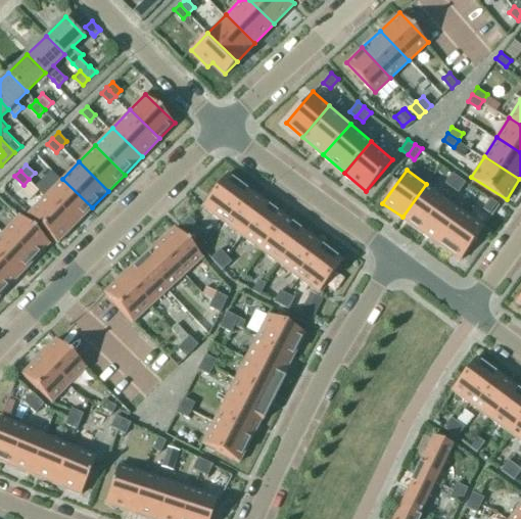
[(453,186),(460,176),(453,171),(445,182),(453,186)]
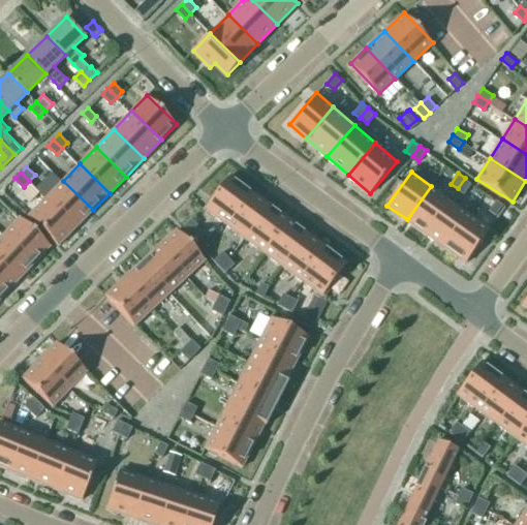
[(230,175),(206,208),(223,221),(248,187),(230,175)]
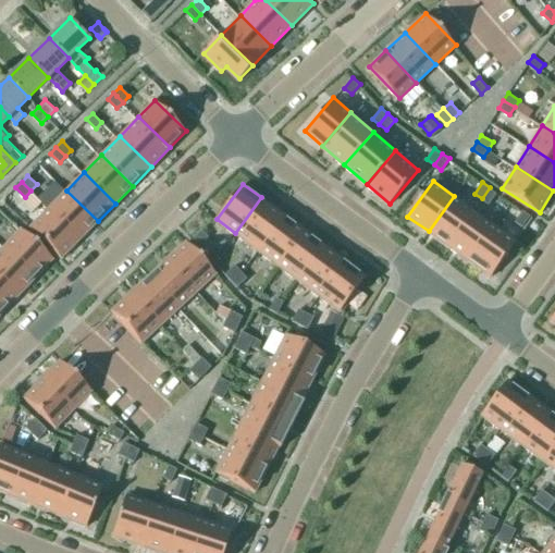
[(489,204),(497,193),(490,187),(482,198),(489,204)]
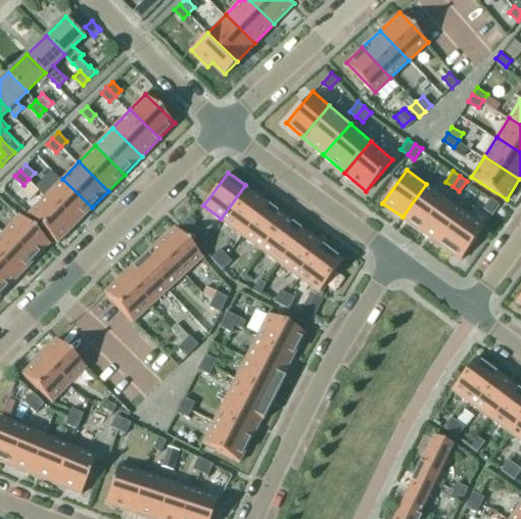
[(46,195),(76,224),(92,207),(62,179),(46,195)]
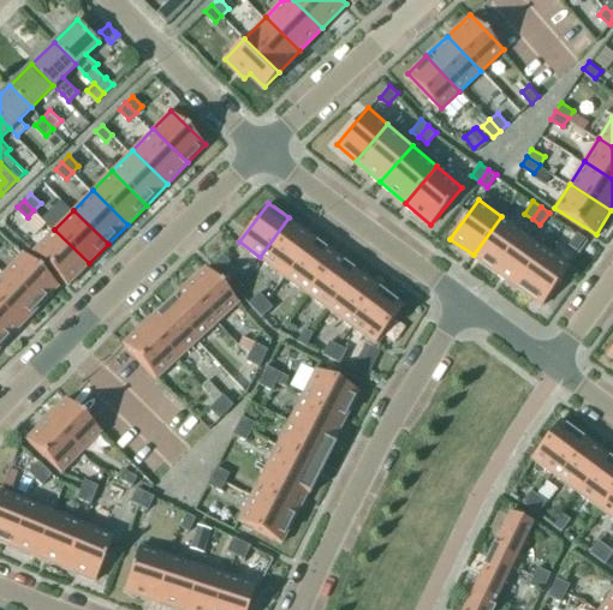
[(474,255),(495,271),(523,232),(501,216),(474,255)]
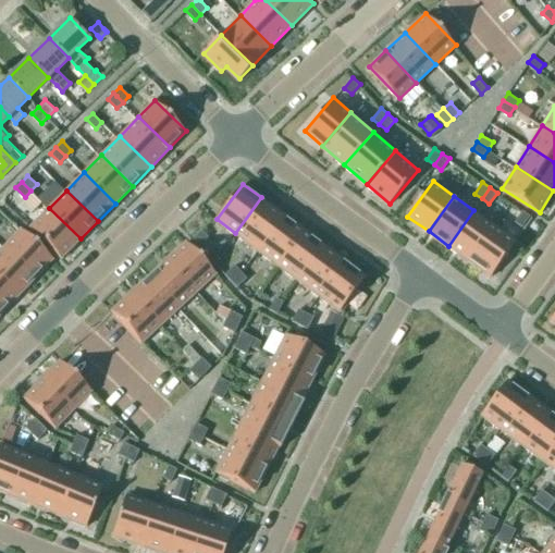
[(284,214),(261,197),(235,233),(258,250),(284,214)]
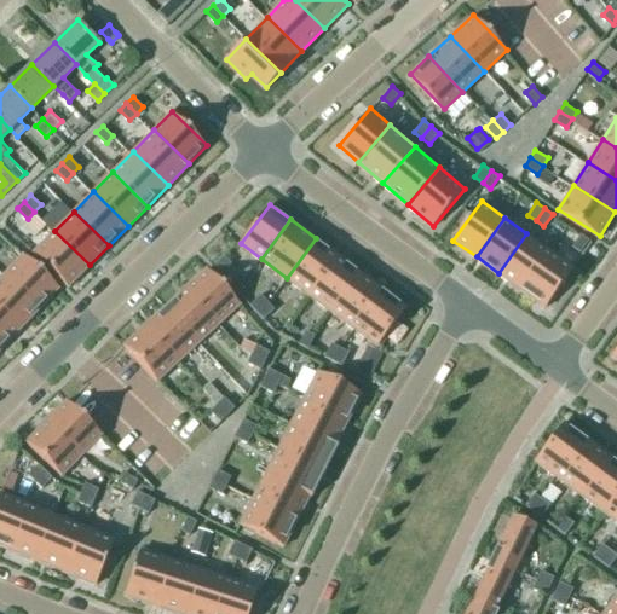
[(34,252),(69,285),(90,265),(55,231),(34,252)]
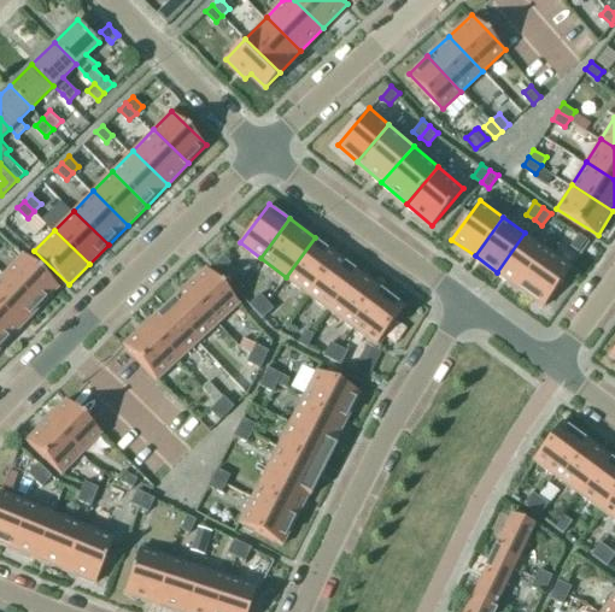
[(572,245),(580,249),(589,237),(580,231),(572,245)]
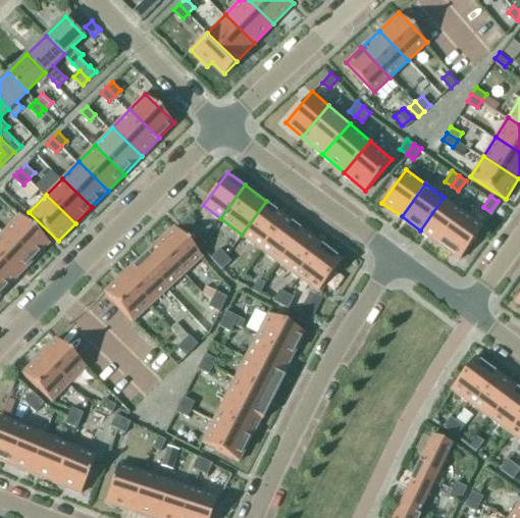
[(443,246),(466,212),(444,197),(420,230),(443,246)]
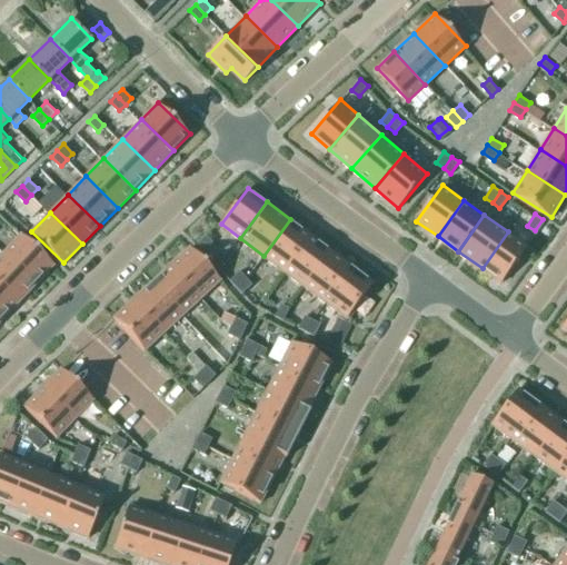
[(290,219),(264,256),(285,270),(311,235),(290,219)]
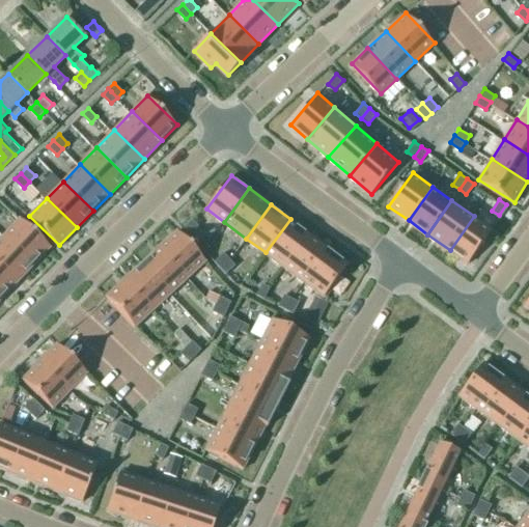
[(450,250),(468,262),(492,228),(474,216),(450,250)]
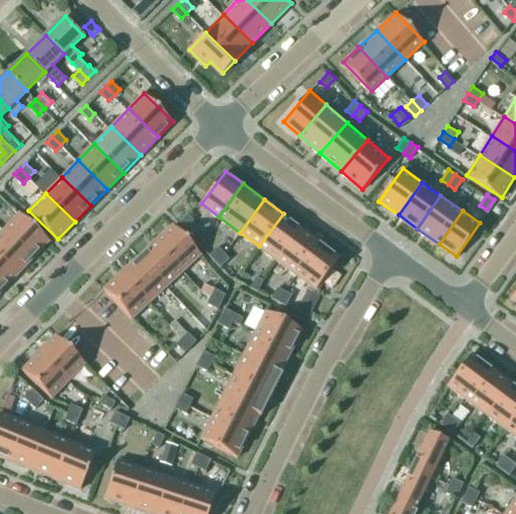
[(4,230),(33,257),(50,240),(20,212),(4,230)]
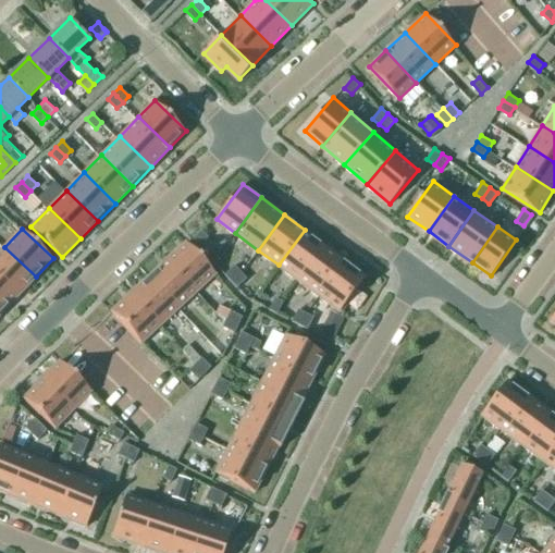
[(193,238),(199,245),(209,235),(204,229),(193,238)]
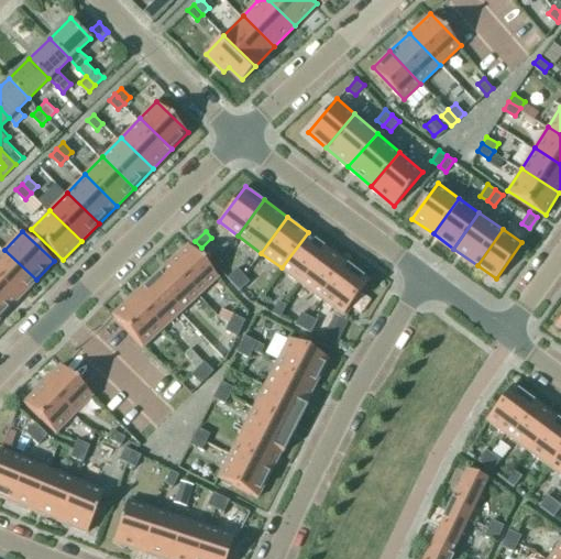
[(328,247),(308,232),(282,267),(301,283),(328,247)]
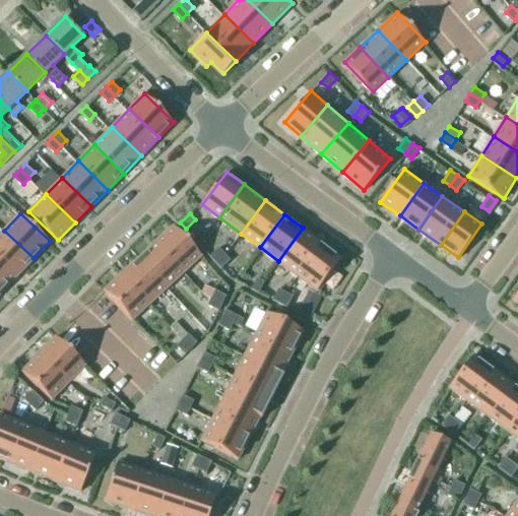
[(174,224),(156,241),(185,271),(202,255),(174,224)]
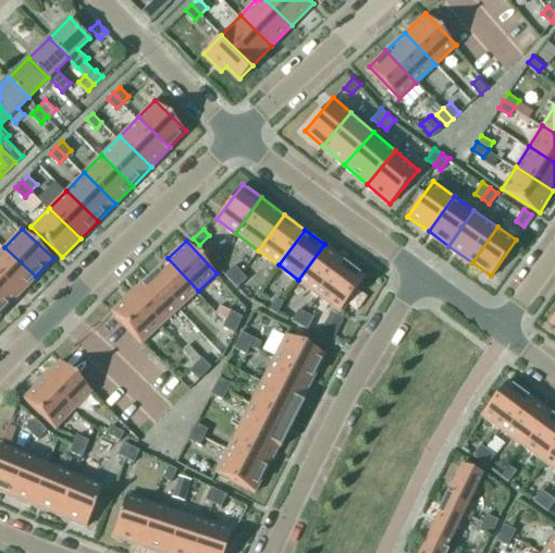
[(348,261),(324,244),(298,280),(322,297),(348,261)]
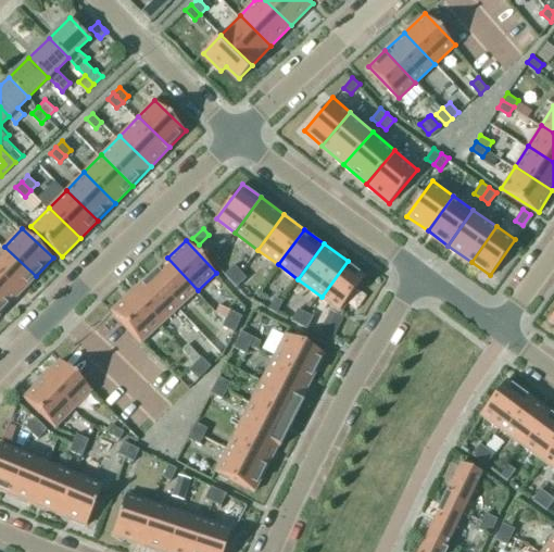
[(0,250),(0,276),(19,295),(36,276),(4,247),(0,250)]
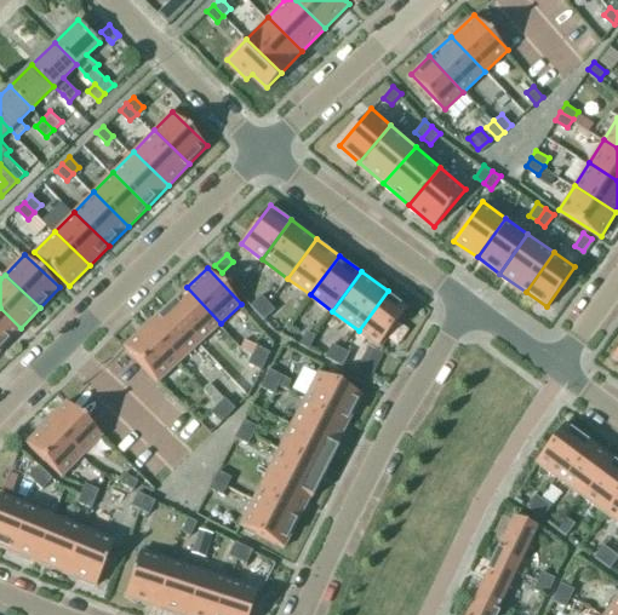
[(166,306),(200,342),(221,323),(187,287),(166,306)]
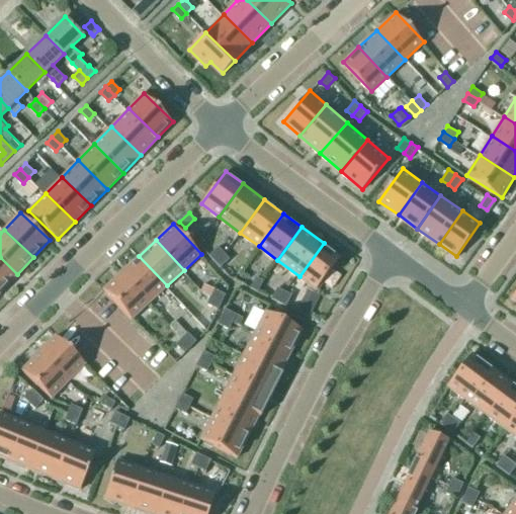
[(340,256),(324,243),(299,276),(316,288),(340,256)]
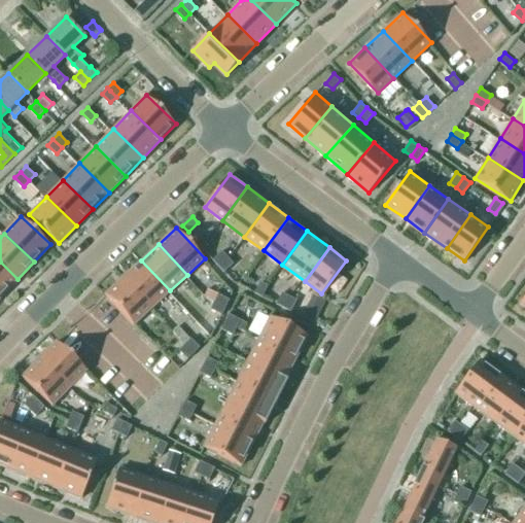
[(213,258),(219,265),(229,255),(222,249),(213,258)]
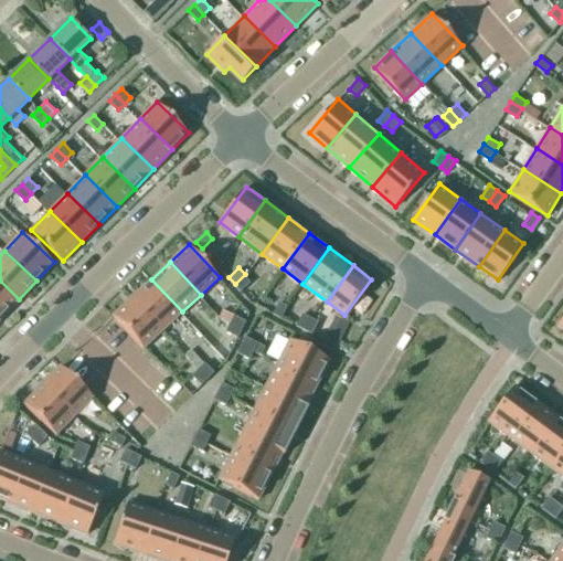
[(235,284),(242,290),(252,281),(245,274),(235,284)]
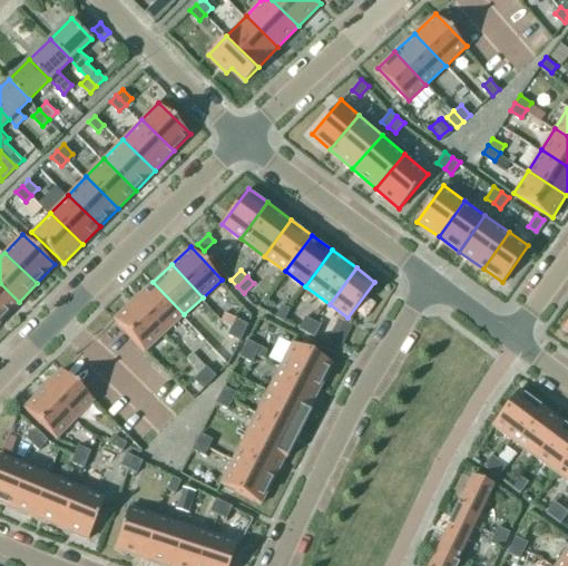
[(135,299),(165,332),(184,314),(153,282),(135,299)]
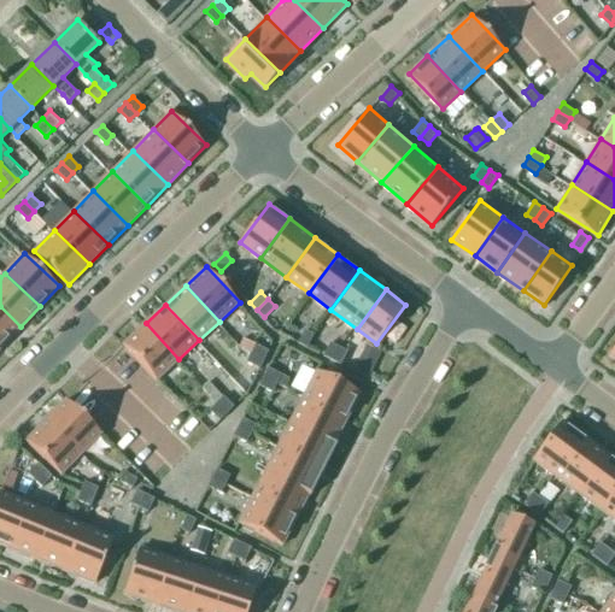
[(0,343),(3,346),(21,327),(0,306),(0,343)]
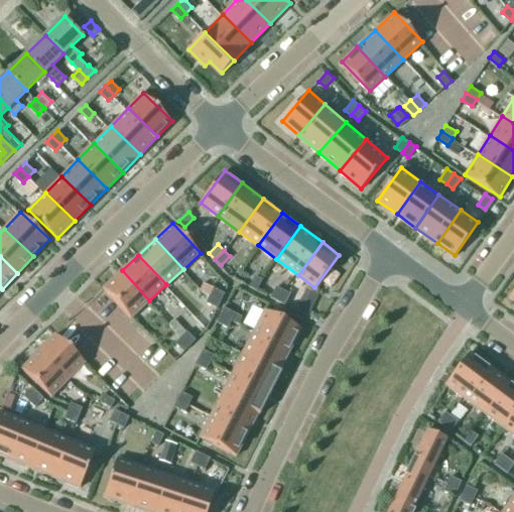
[(122,270),(104,286),(132,316),(149,300),(122,270)]
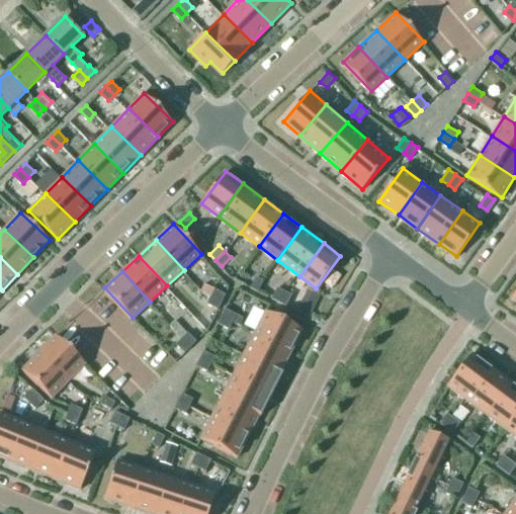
[(251,286),(259,290),(264,279),(257,275),(251,286)]
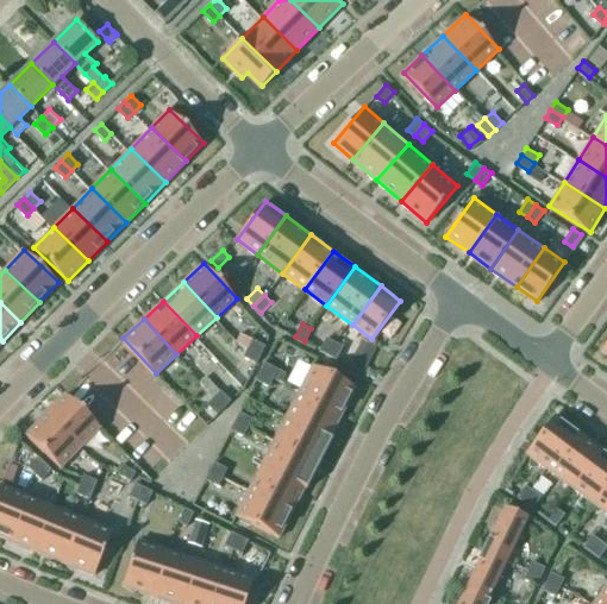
[(320,350),(329,353),(336,340),(327,335),(320,350)]
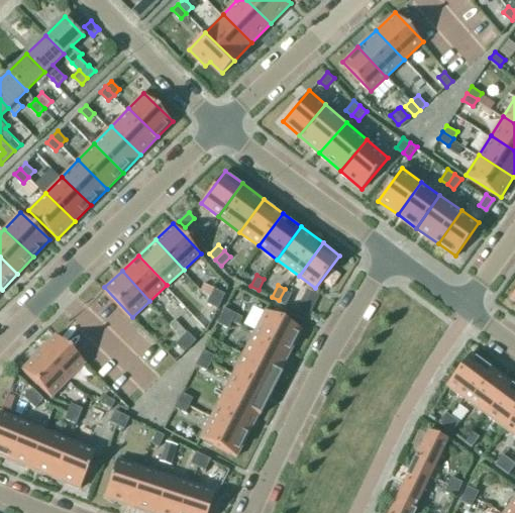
[(222,300),(226,292),(215,287),(211,294),(222,300)]
